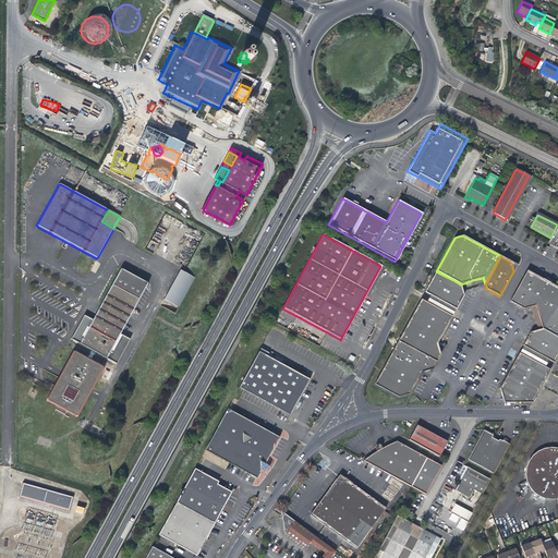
[(67,384),(59,378),(55,386),(58,388),(55,395),(51,393),(47,400),(57,405),(56,410),(64,414),(67,411),(76,416),(87,396),(88,395),(81,390),(84,384),(92,388),(102,367),(89,361),(94,352),(116,364),(129,339),(119,335),(146,283),(146,282),(120,269),(93,319),(84,315),(71,339),(92,351),(87,359),(73,352),(63,372),(71,376),(68,383),(67,384)]
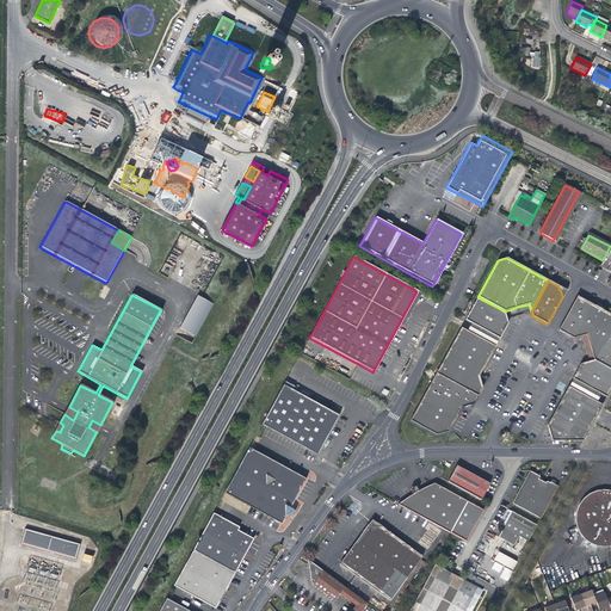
[(196,295),(178,327),(193,335),(211,303),(196,295)]
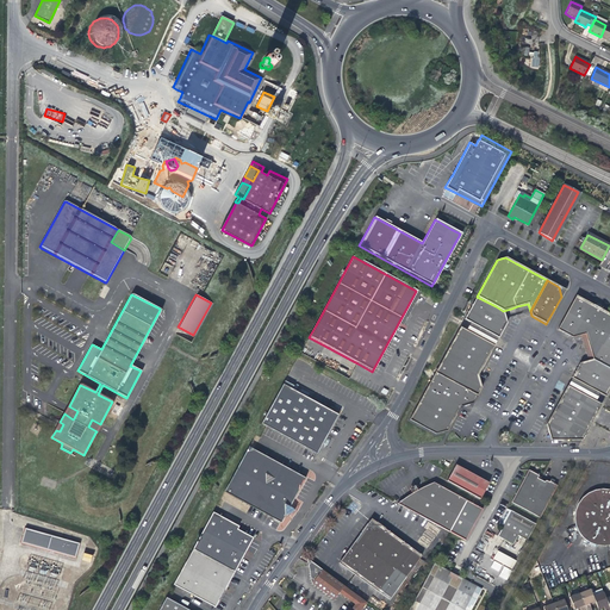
[(470,323),(497,338),(498,338),(499,337),(502,331),(506,323),(503,311),(496,306),(477,297),(467,313),(470,323)]
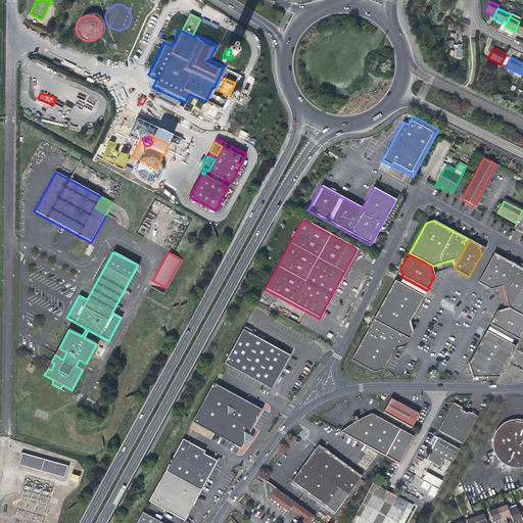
[(502,287),(508,308),(522,317),(522,270),(498,256),(491,259),(478,283),(490,290),(502,287)]
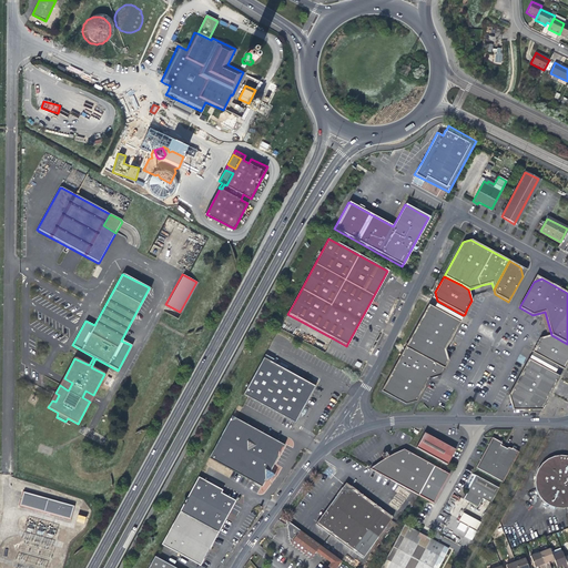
[(437,301),(436,304),(434,307),(459,322),(462,317),(463,315),(437,301)]
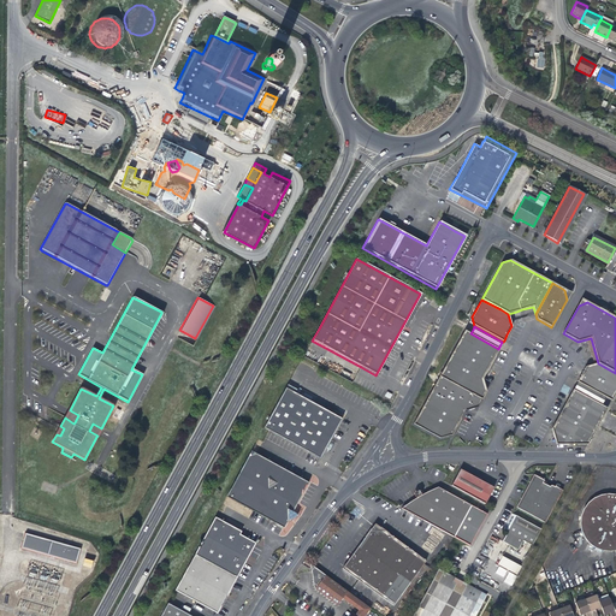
[(498,349),(471,333),(461,337),(439,375),(481,400),(486,391),(483,379),(498,349)]
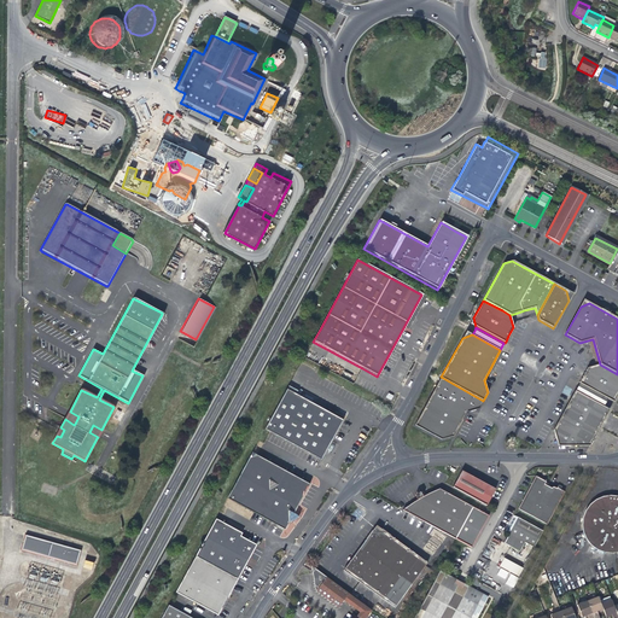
[(617,396),(617,392),(617,374),(600,365),(588,368),(587,369),(579,384),(607,400),(617,396)]
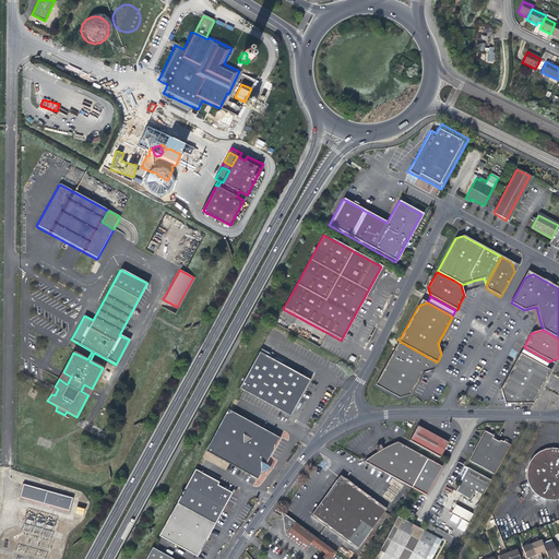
[(421,373),(427,371),(433,370),(435,367),(437,363),(399,341),(392,353),(375,384),(392,394),(399,399),(405,396),(409,394),(421,373)]
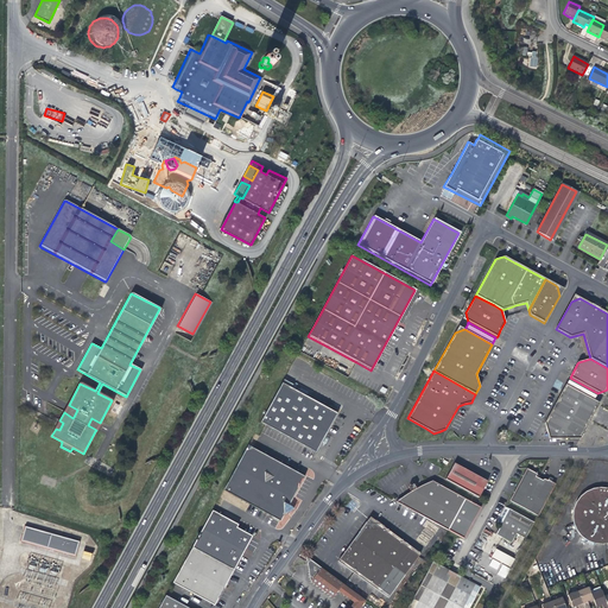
[(593,400),(595,397),(597,393),(570,378),(569,381),(567,385),(593,400)]
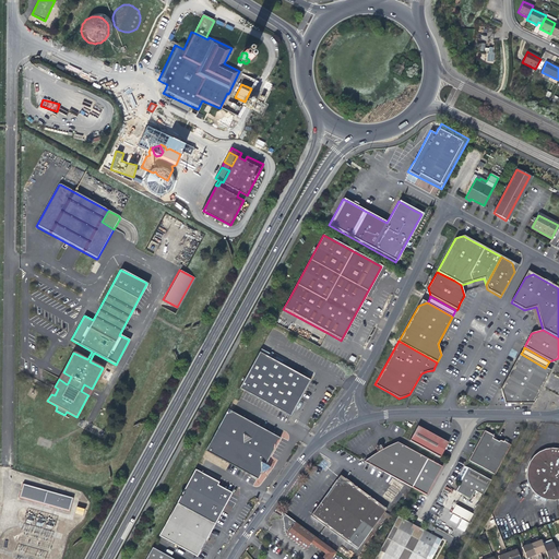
[(245,392),(289,416),(309,381),(259,353),(239,389),(245,392)]
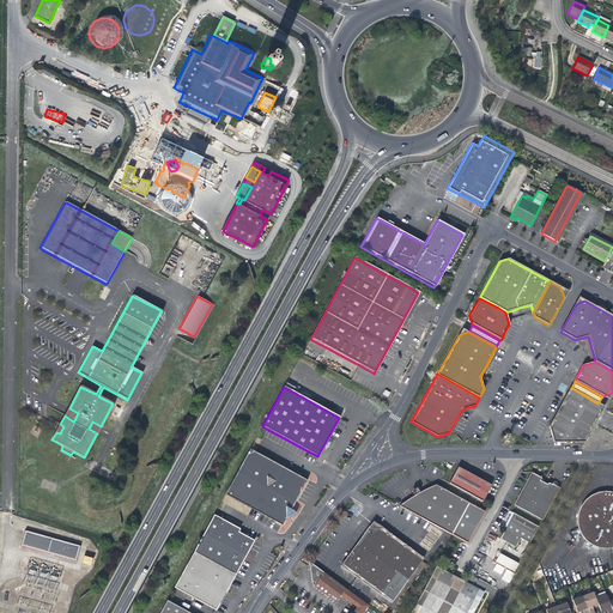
[(601,413),(598,404),(571,388),(570,388),(548,428),(553,442),(562,442),(584,442),(601,413)]
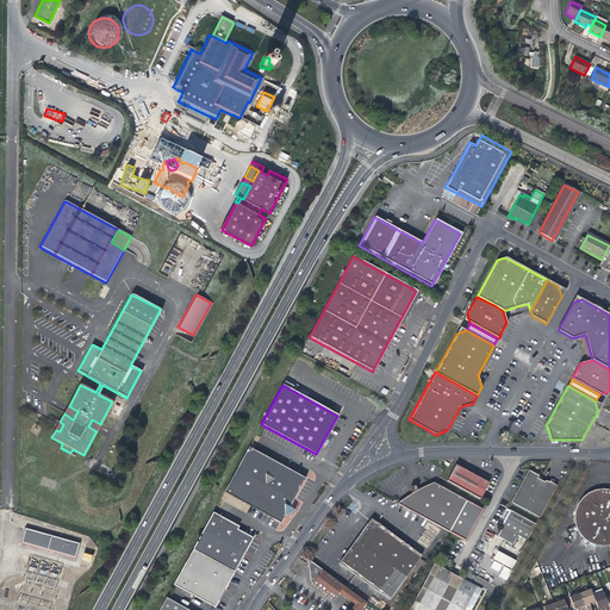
[(66,412),(64,414),(73,419),(74,418),(78,411),(69,406),(66,412)]
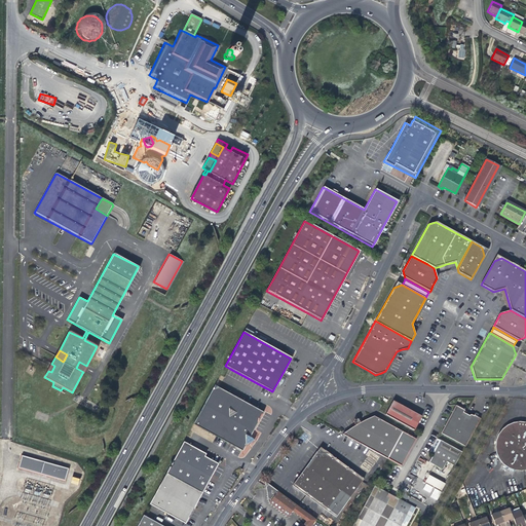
[(83,372),(86,366),(79,362),(76,368),(83,372)]
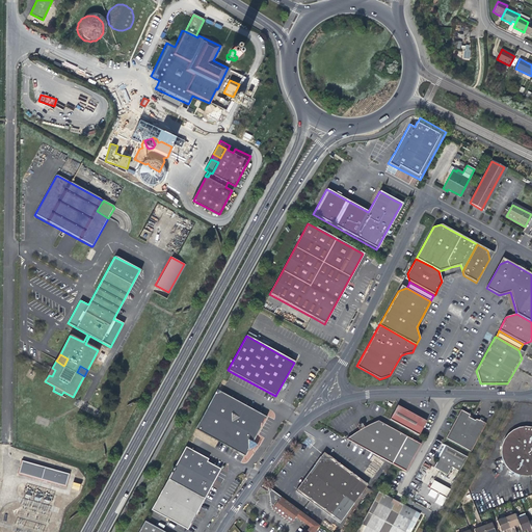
[(256,435),(255,433),(265,418),(259,414),(258,411),(256,413),(255,411),(254,410),(254,409),(253,410),(221,393),(219,392),(215,393),(195,429),(209,437),(210,440),(212,439),(214,440),(214,442),(216,441),(231,449),(232,451),(233,450),(235,451),(235,453),(237,452),(244,456),(248,450),(258,445),(253,442),(256,435)]
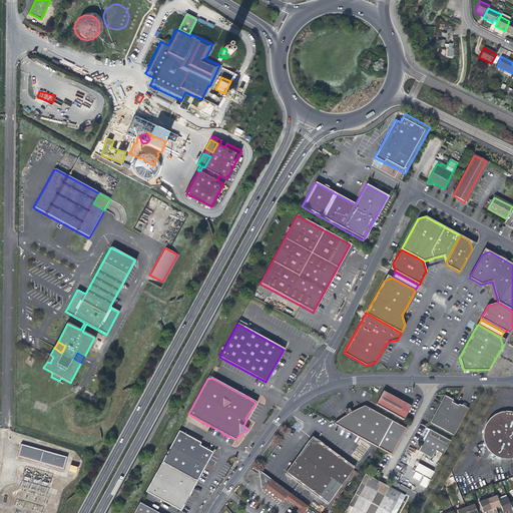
[(411,407),(394,397),(383,391),(376,405),(387,411),(403,420),(411,407)]
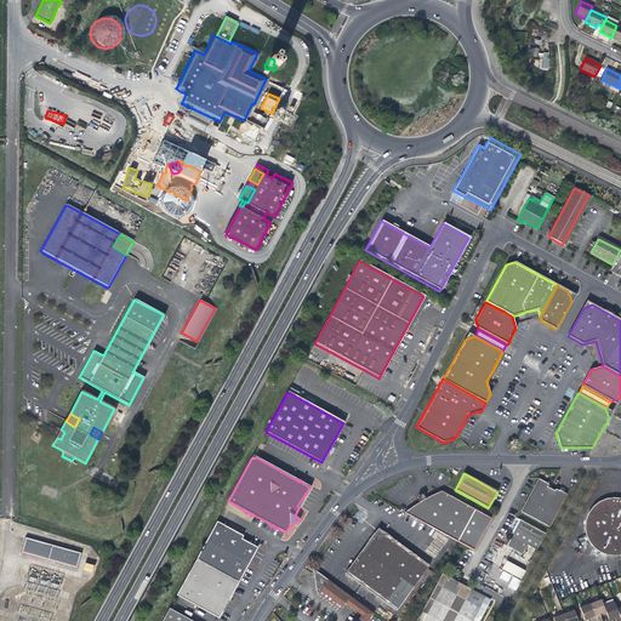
[(559,490),(556,489),(554,489),(554,490),(548,486),(550,484),(539,478),(520,511),(550,527),(568,494),(559,490)]
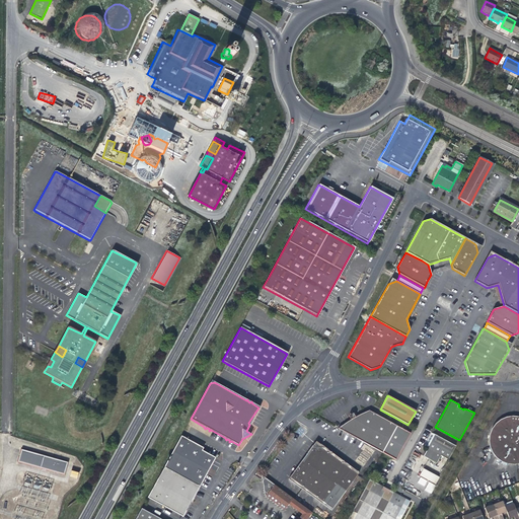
[(338,429),(382,453),(396,427),(368,411),(358,416),(354,418),(353,417),(350,419),(351,420),(343,425),(338,429)]
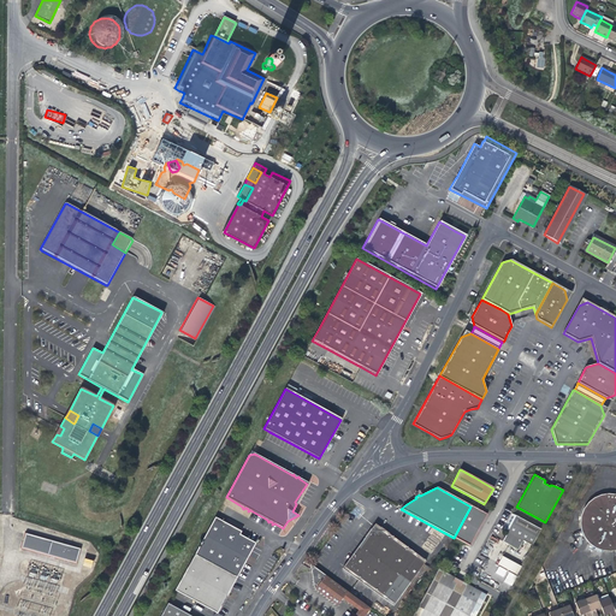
[(596,546),(598,548),(604,550),(610,550),(615,550),(615,549),(615,493),(611,493),(604,493),(597,497),(591,501),(586,507),(584,514),(582,521),(584,529),(586,535),(590,542),(596,546)]
